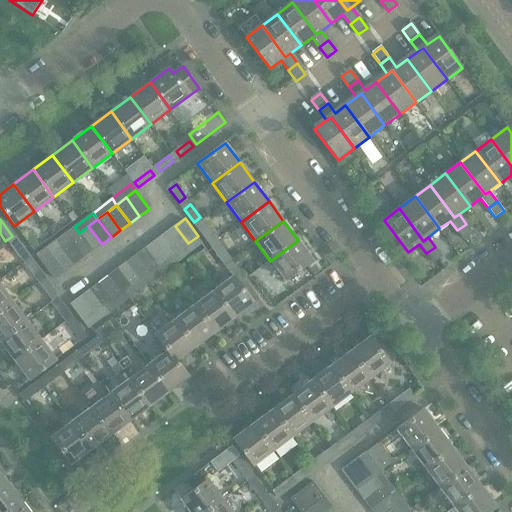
[(215,236),(205,223),(198,228),(208,241),(215,236)]
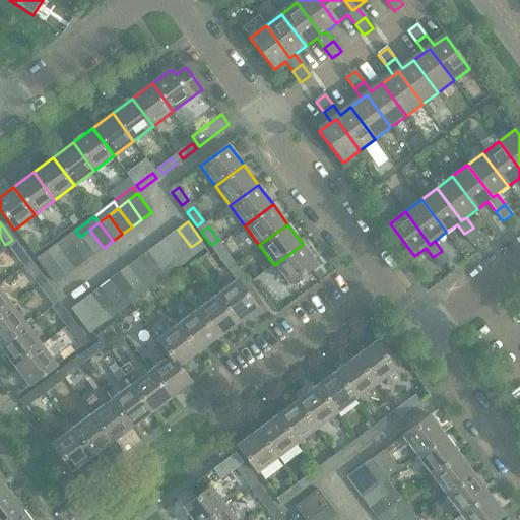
[(481,238),(473,228),(464,234),(472,244),(481,238)]
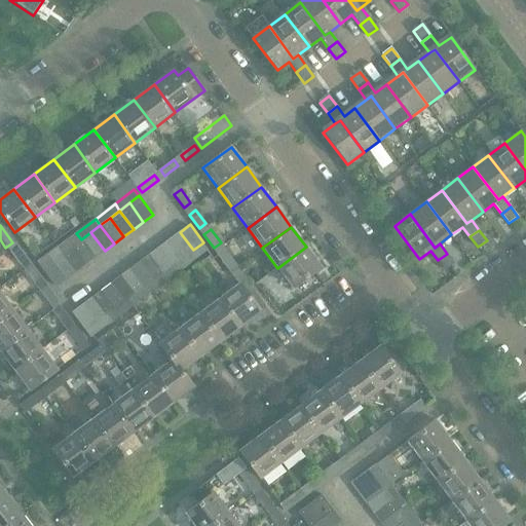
[(105,251),(90,232),(81,239),(95,258),(105,251)]
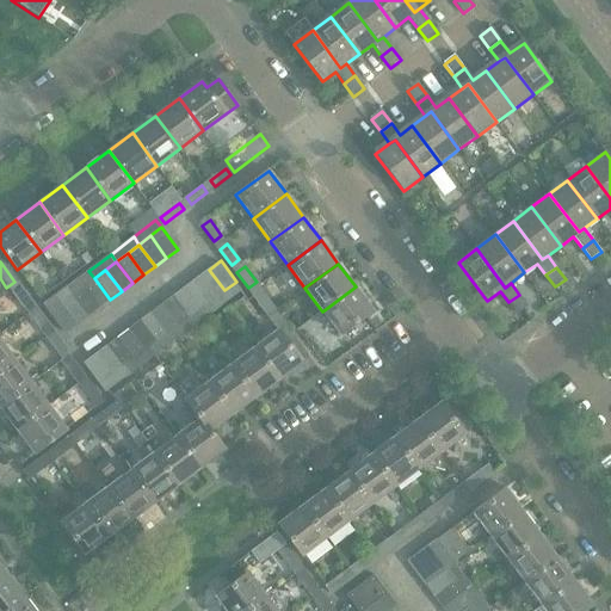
[(224,290),(209,270),(198,278),(214,298),(224,290)]
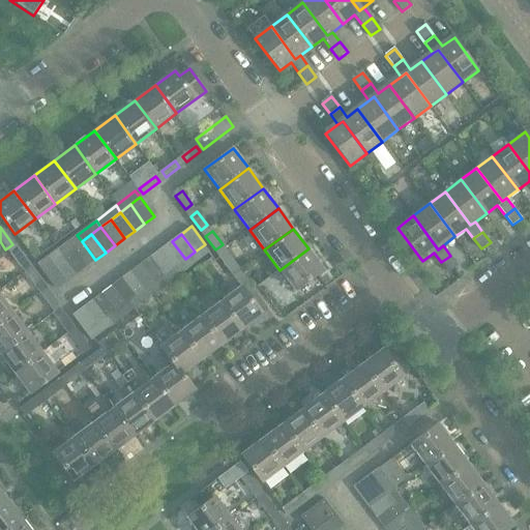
[(71,248),(82,241),(77,235),(57,249),(62,256),(71,248)]
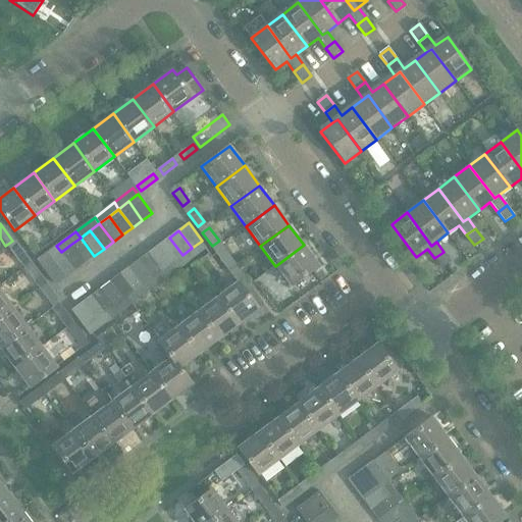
[(94,256),(81,238),(70,245),(85,263),(94,256)]
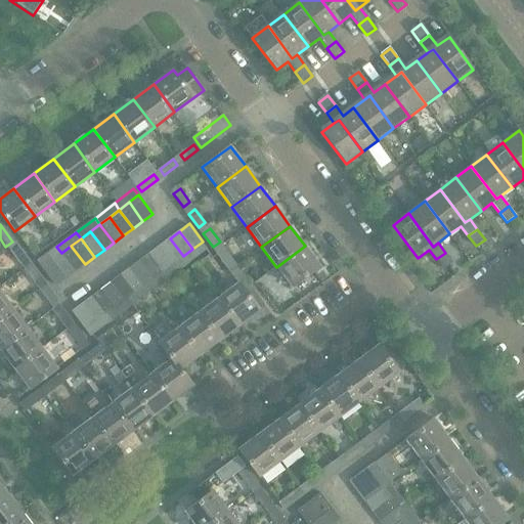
[(183,256),(170,238),(160,246),(174,263),(183,256)]
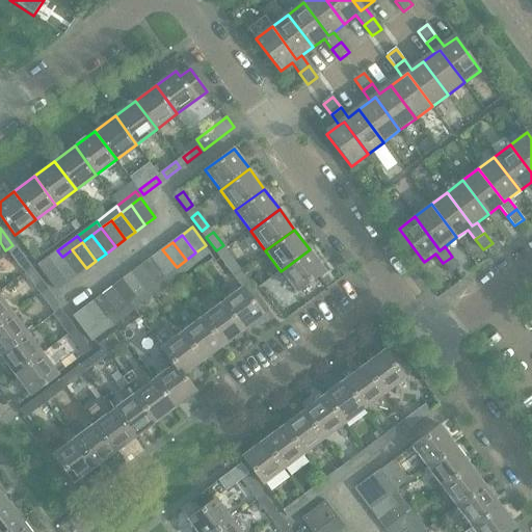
[(191,266),(210,251),(206,245),(195,253),(186,260),(191,266)]
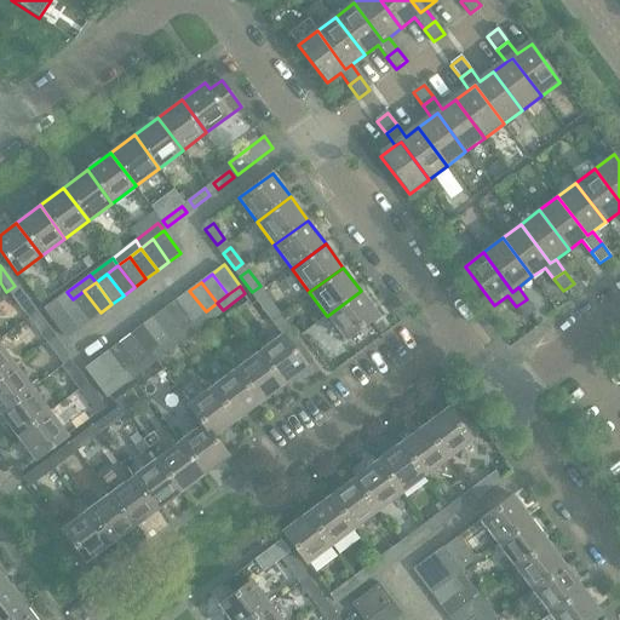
[(33,309),(18,290),(10,296),(24,315),(33,309)]
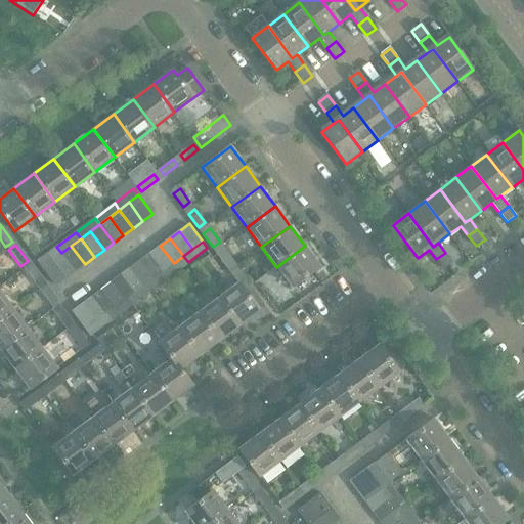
[(85,264),(71,246),(61,253),(75,271),(85,264)]
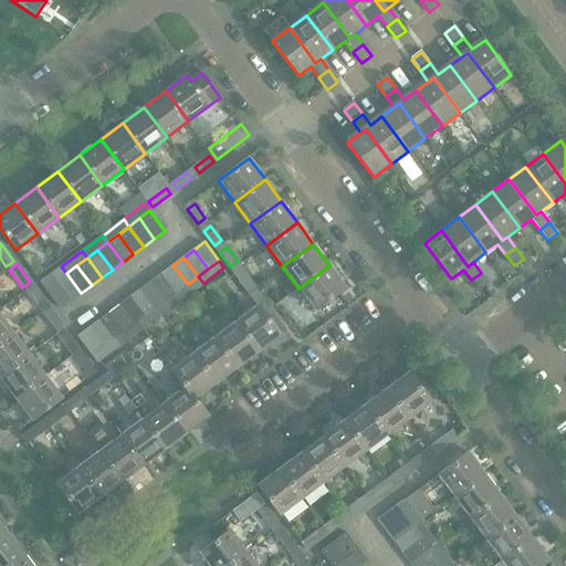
[(188,284),(173,265),(163,273),(177,293),(188,284)]
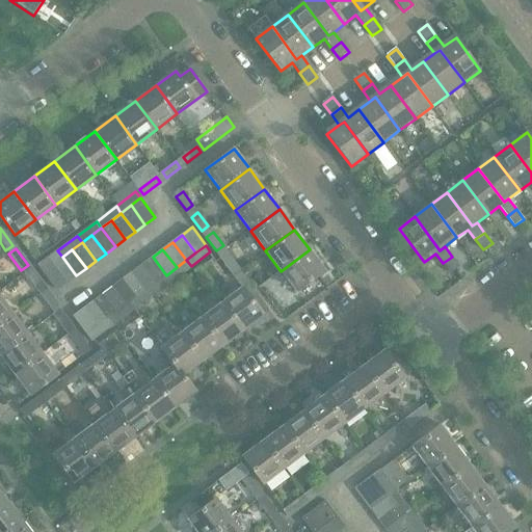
[(241,269),(225,249),(219,254),(234,274),(239,270),(241,269)]
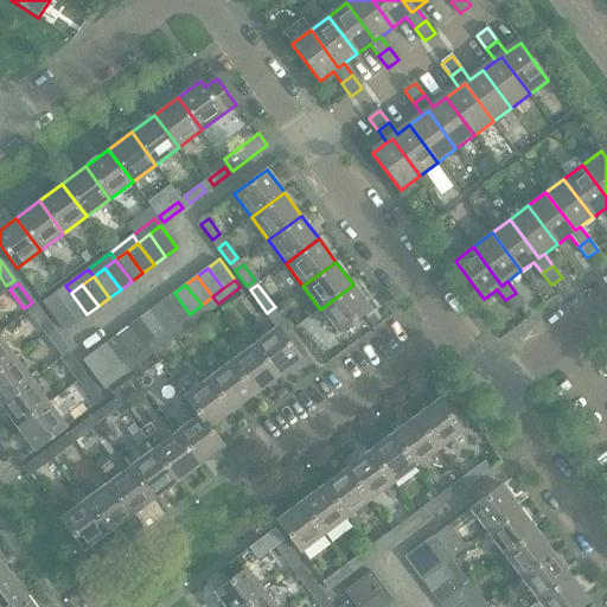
[(338,333),(370,308),(353,285),(320,310),(338,333)]
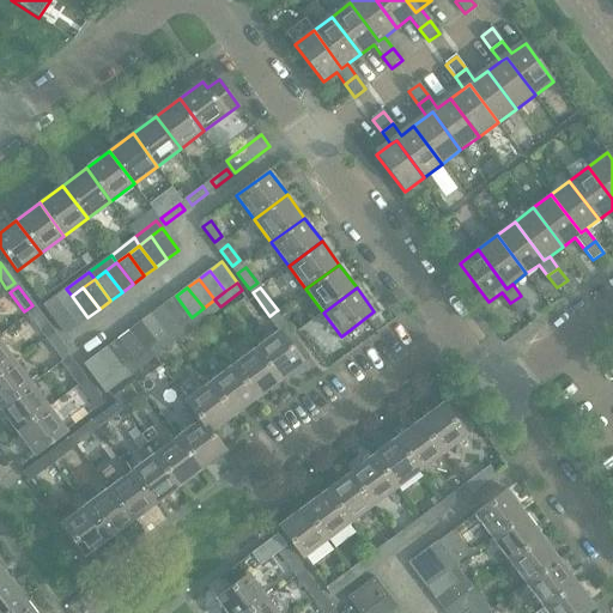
[(60,304),(72,296),(66,289),(43,305),(49,313),(60,304)]
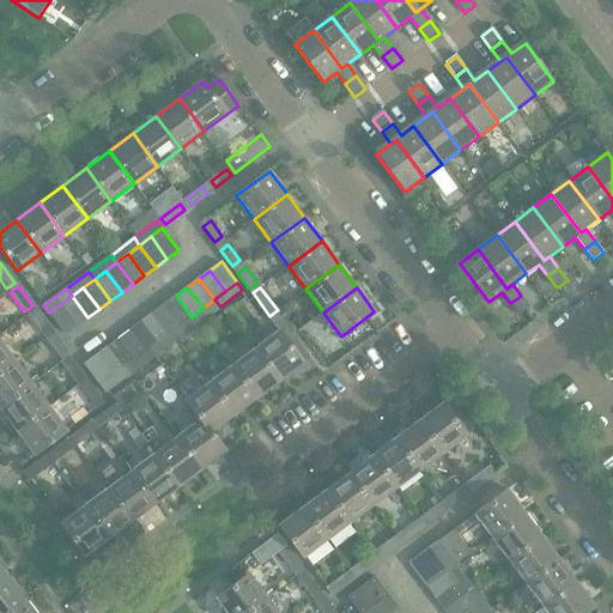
[(87,317),(72,296),(60,304),(77,326),(87,317)]
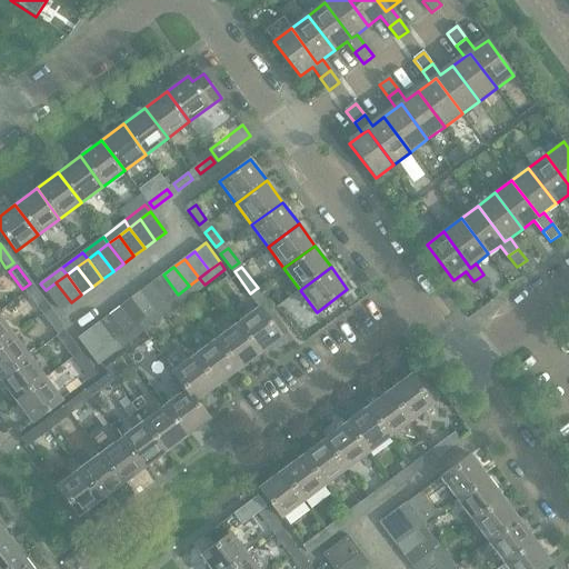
[(178,295),(163,275),(153,282),(168,302),(178,295)]
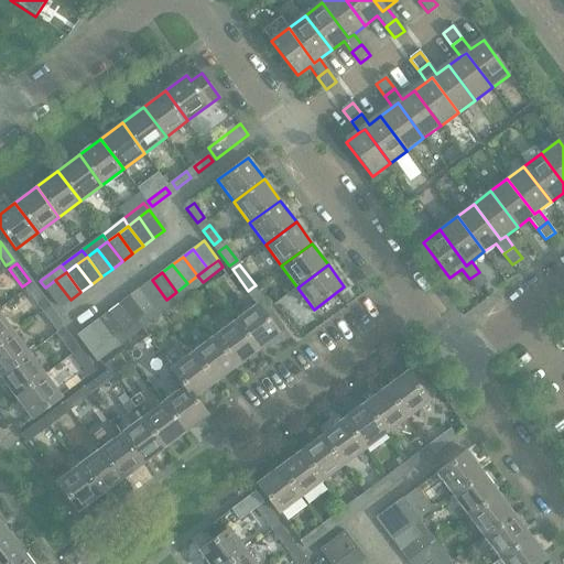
[(488,283),(479,272),(469,279),(478,290),(488,283)]
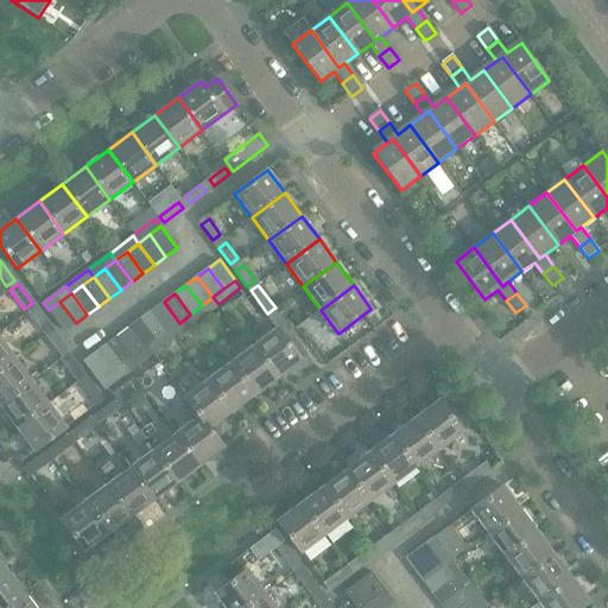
[(196,322),(219,304),(213,297),(202,305),(190,315),(196,322)]
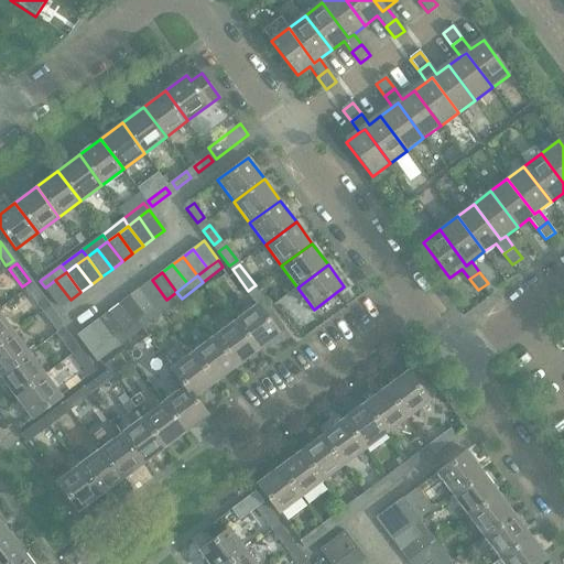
[(71,300),(55,280),(45,288),(61,307),(71,300)]
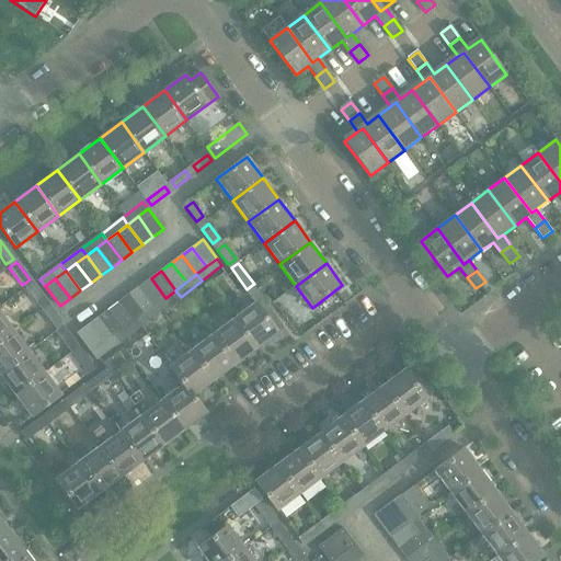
[(165,298),(151,278),(140,286),(156,306),(165,298)]
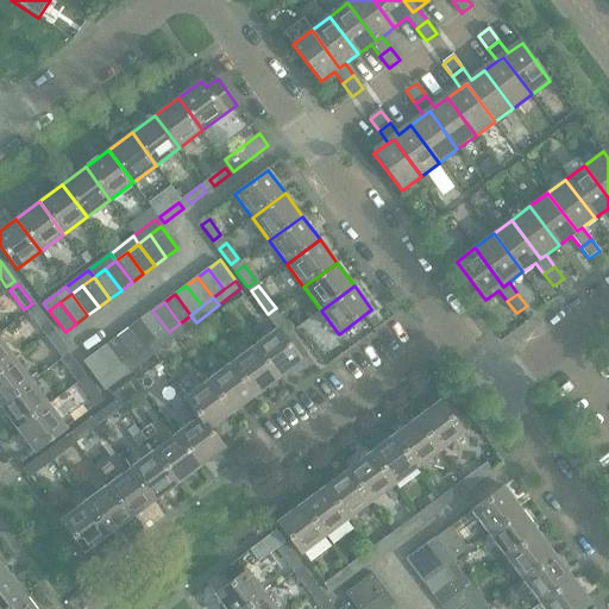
[(50,327),(35,307),(26,313),(42,333),(50,327)]
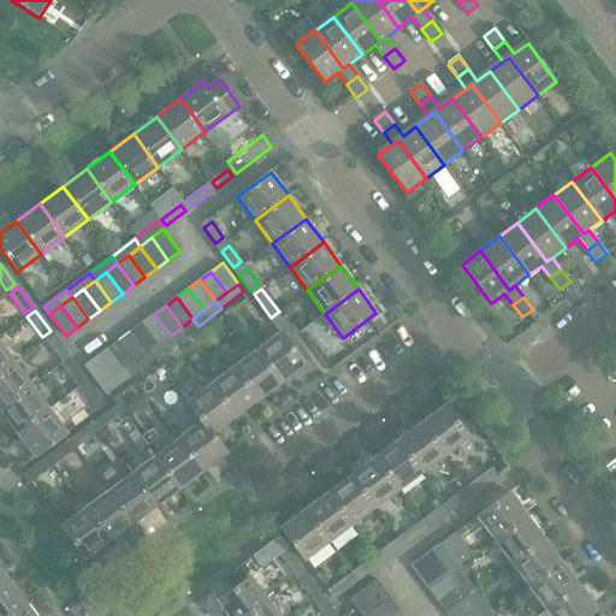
[(295,337),(278,314),(277,313),(271,318),(282,332),(289,342),(295,337)]
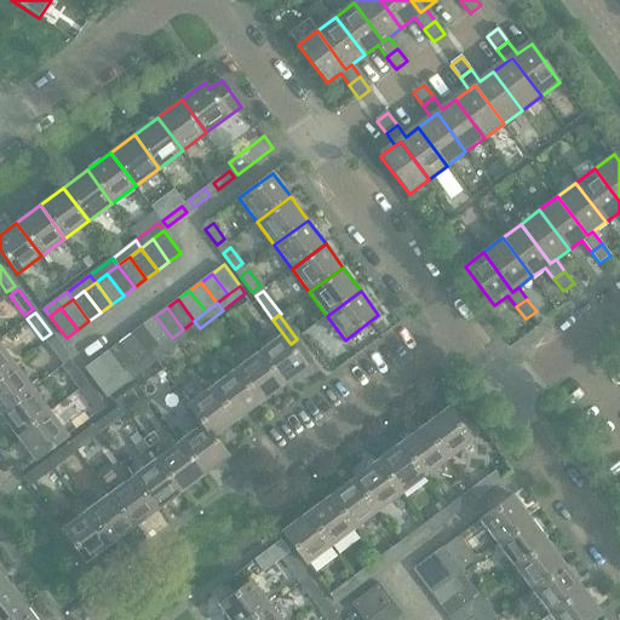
[(172,338),(155,316),(144,325),(160,346),(172,338)]
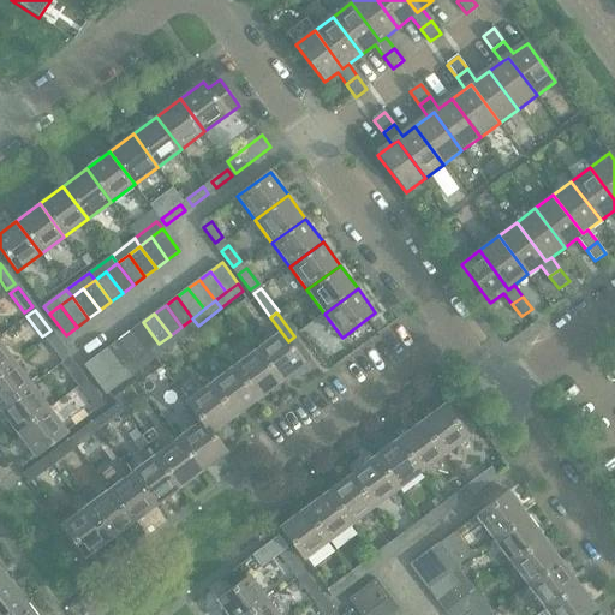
[(175,342),(198,326),(192,318),(181,327),(171,335),(175,342)]
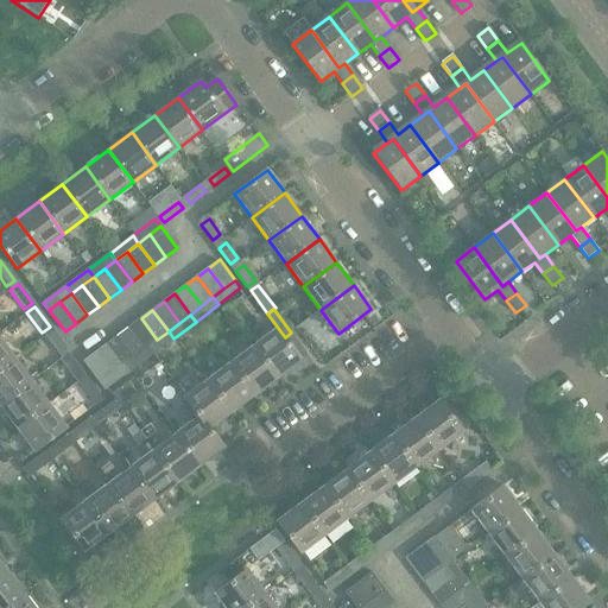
[(157,340),(141,318),(130,327),(146,348),(157,340)]
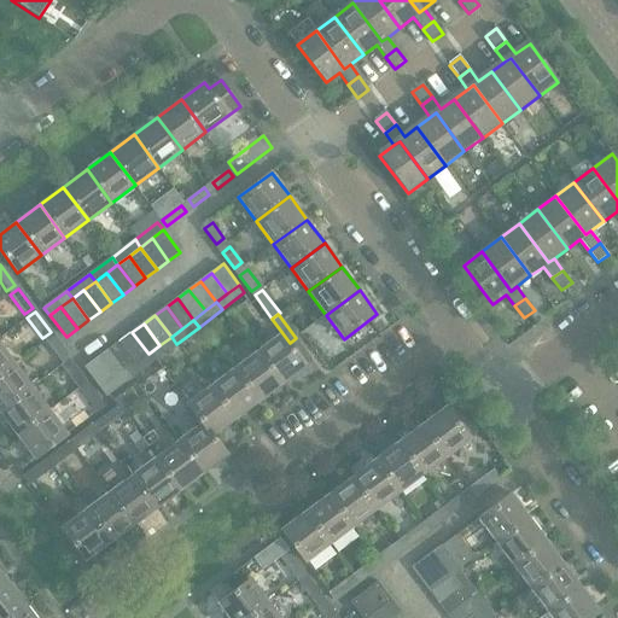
[(149,354),(132,332),(121,340),(136,362),(149,354)]
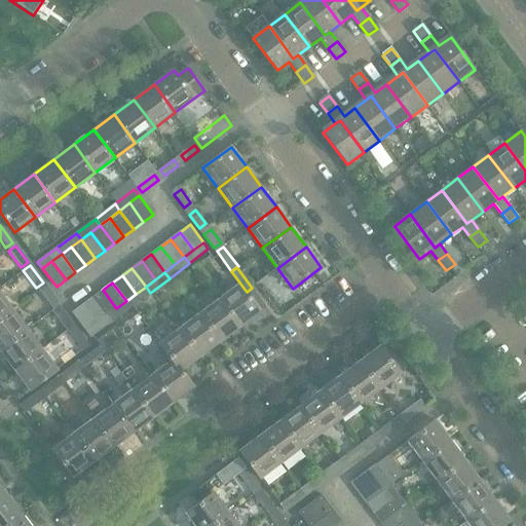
[(262,311),(260,309),(247,292),(240,284),(221,298),(241,327),(262,311)]
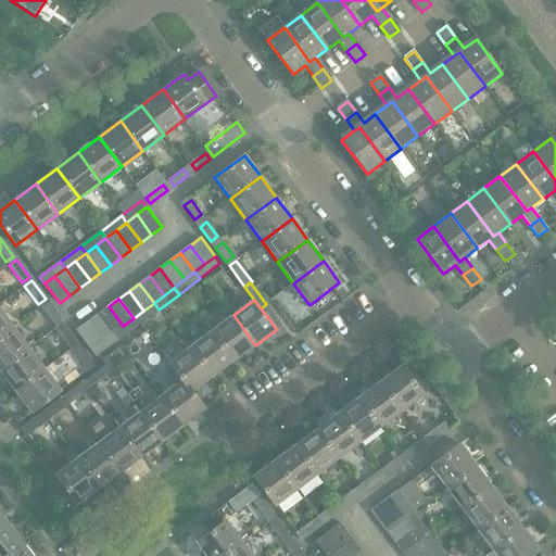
[(60,318),(48,302),(40,307),(53,324),(60,318)]
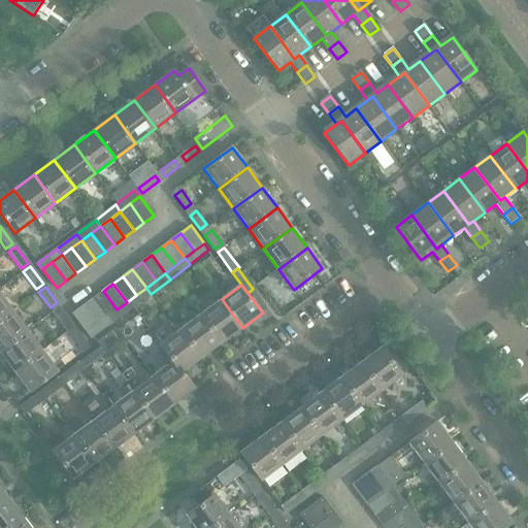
[(131,308),(151,294),(146,288),(136,295),(127,302),(131,308)]
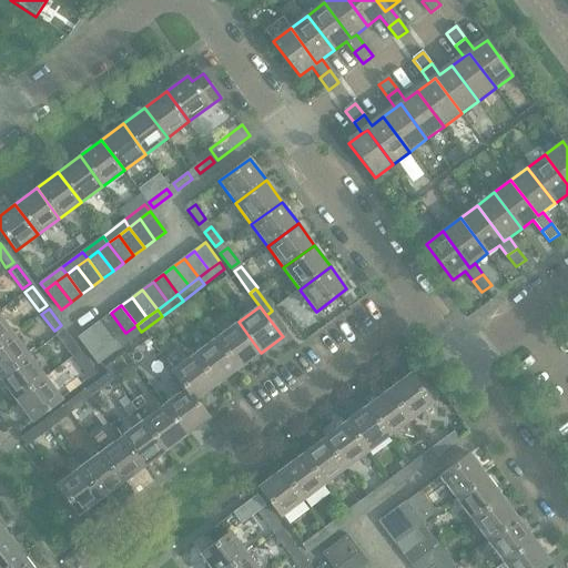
[(266,315),(281,334),(286,330),(272,311),(266,315)]
